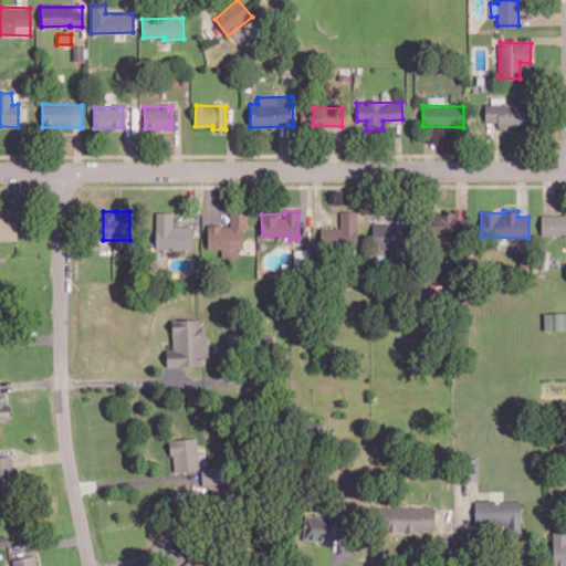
[(357,211),(341,211),(341,228),(321,228),(321,247),(358,247),(357,211)]
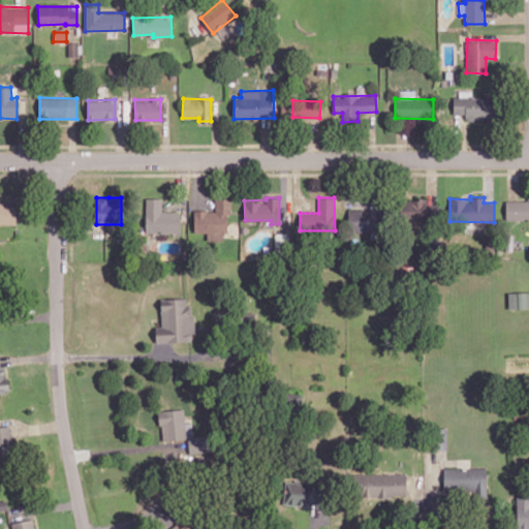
[(162,198),(147,198),(146,232),(181,234),(181,212),(161,211),(162,198)]
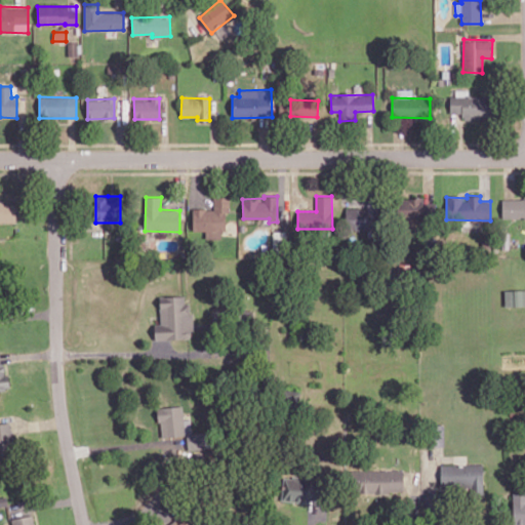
[(193,208),(193,231),(205,231),(205,238),(226,238),(227,197),(214,197),(213,209),(193,208)]
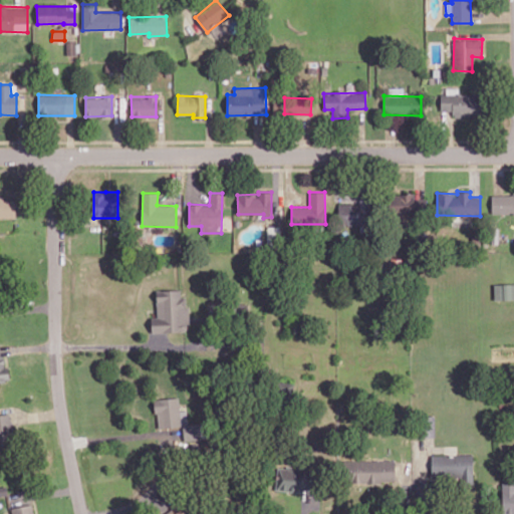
[(513,193),(491,194),(492,214),(513,213),(513,193)]
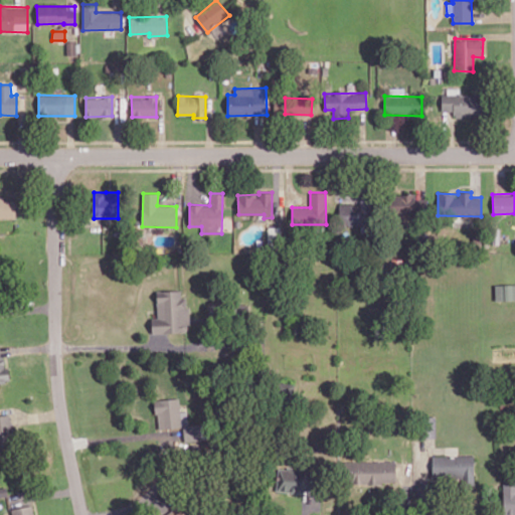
[(425,198),(416,199),(416,194),(388,195),(390,216),(426,214),(425,198)]
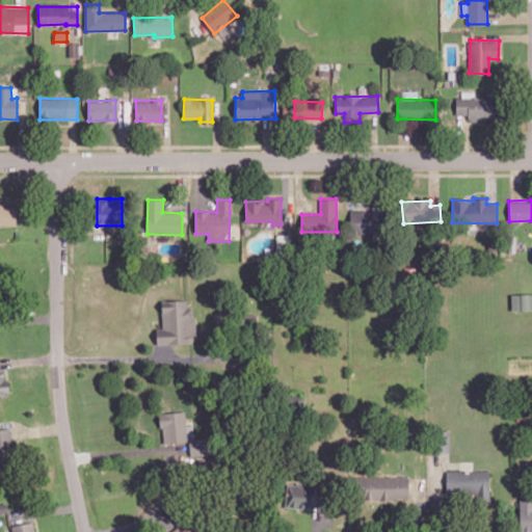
[(0,225),(17,227),(17,204),(0,203),(0,225)]
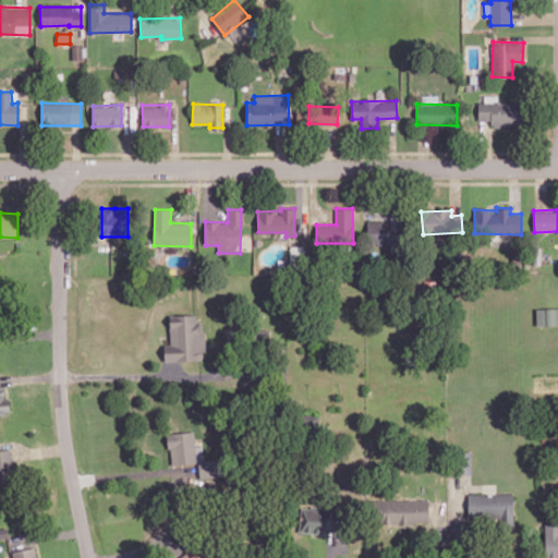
[(367,244),(401,245),(402,221),(367,221),(367,244)]
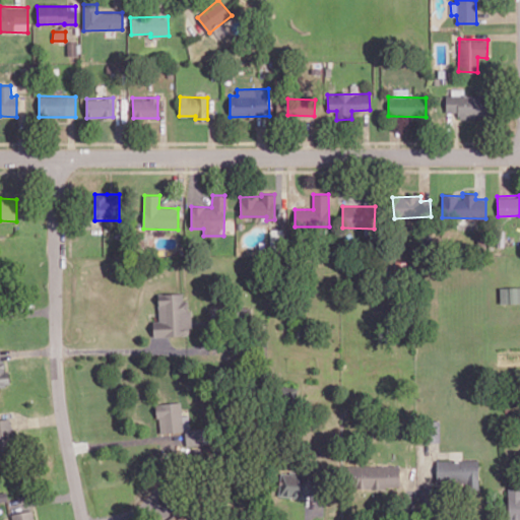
[(500,304),(519,303),(519,286),(500,287),(500,304)]
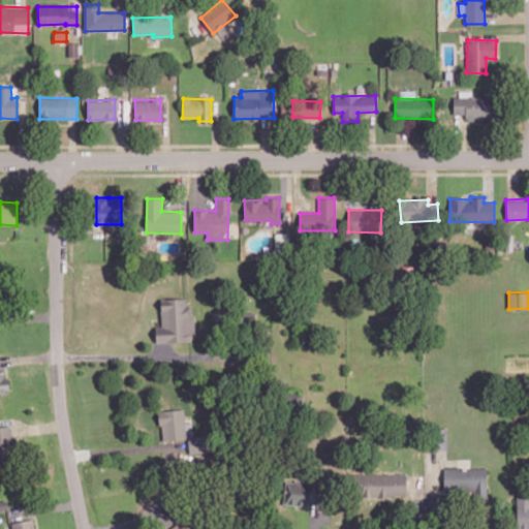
[(156,342),(194,341),(193,306),(186,306),(186,298),(161,299),(161,327),(156,327),(156,342)]
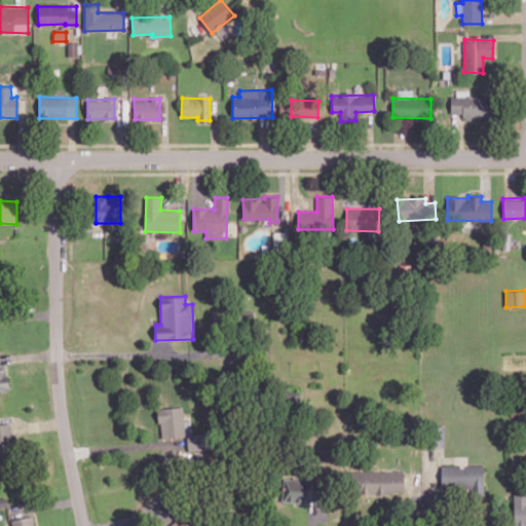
[(0,351),(0,389),(9,389),(9,375),(2,375),(1,351),(0,351)]
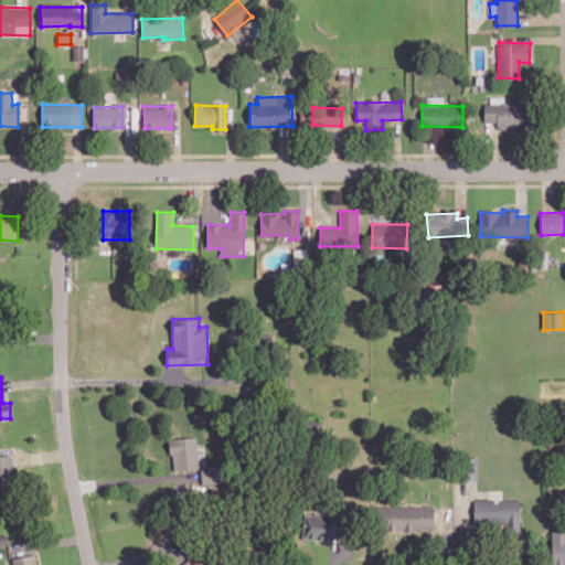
[(171,438),(172,470),(202,468),(202,483),(223,482),(222,466),(206,466),(205,451),(198,451),(196,436),(171,438)]
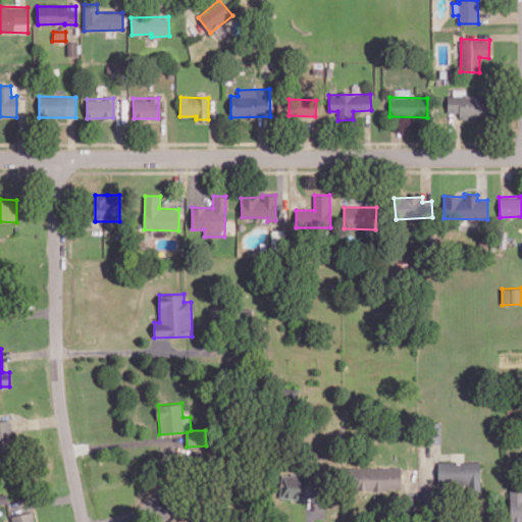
[(0,455),(9,455),(8,442),(11,442),(10,420),(0,420),(0,455)]
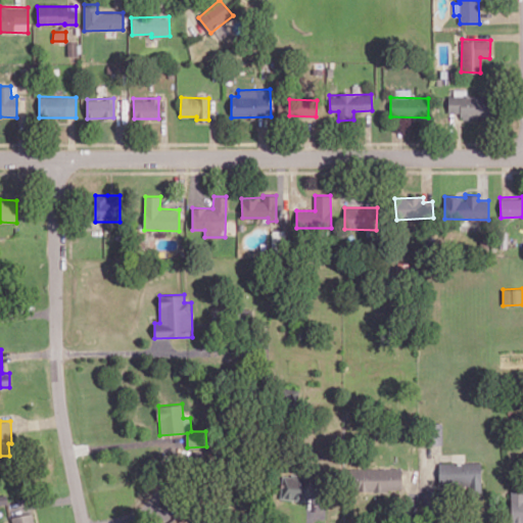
[(441,423),(431,424),(432,444),(442,443),(441,423)]
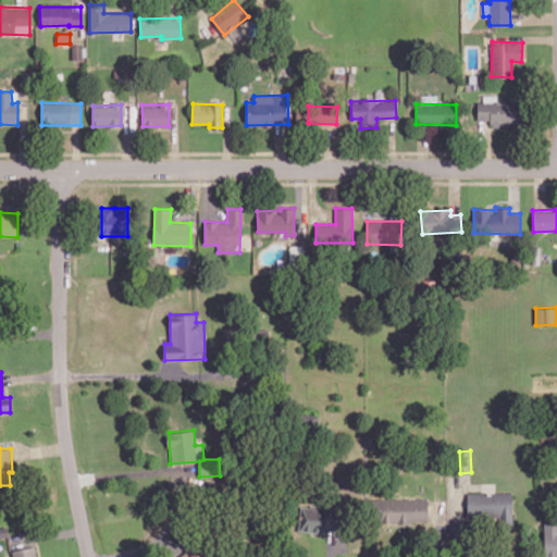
[(512,492),(467,494),(468,517),(499,516),(499,525),(512,524),(512,492)]
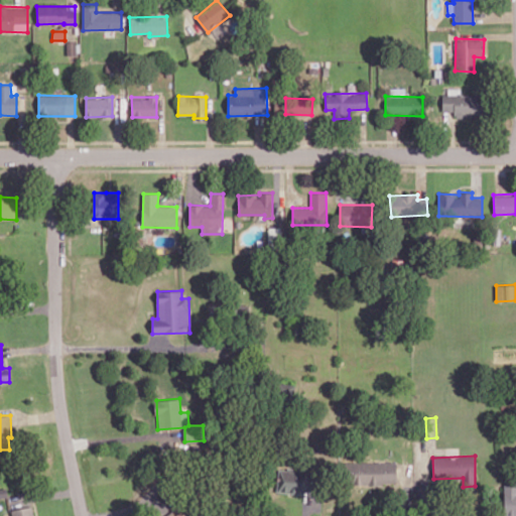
[(396,462),(346,463),(346,485),(396,484),(396,462)]
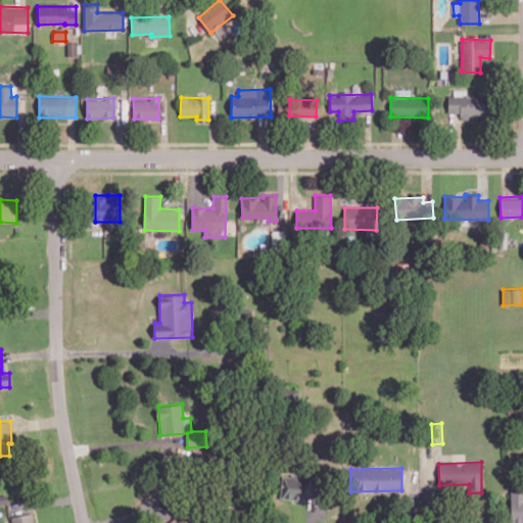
[(319,500),(319,476),(282,475),(281,498),(319,500)]
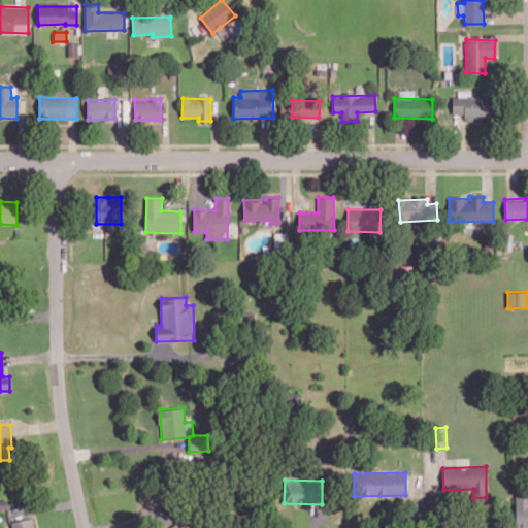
[(527,527),(527,495),(516,495),(516,527),(527,527)]
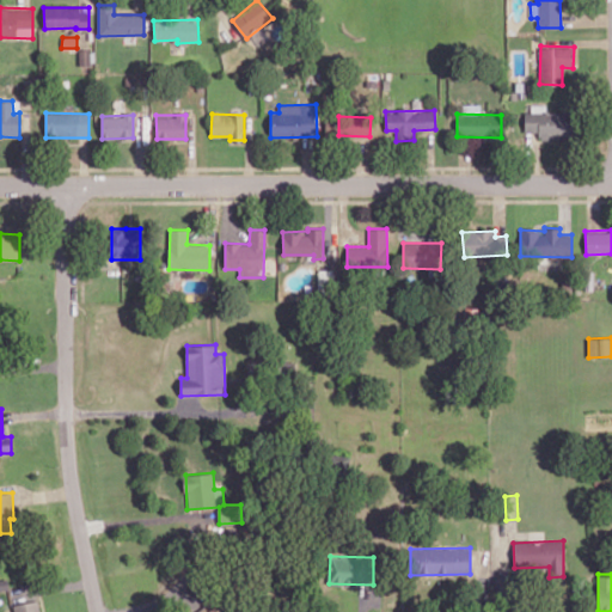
[(228,611),(218,598),(200,611),(228,611)]
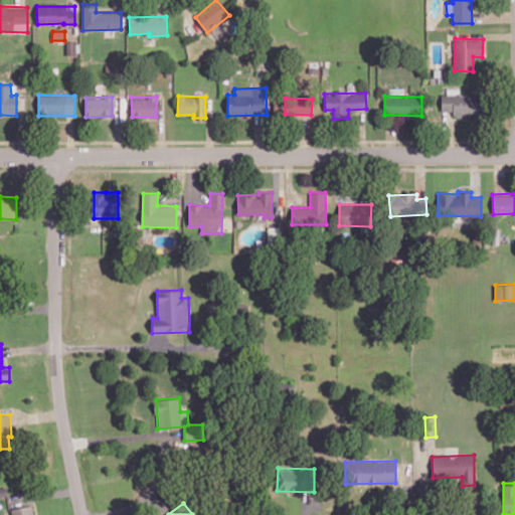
[(24,514),(34,514),(34,505),(11,508),(11,514),(14,514),(24,514)]
